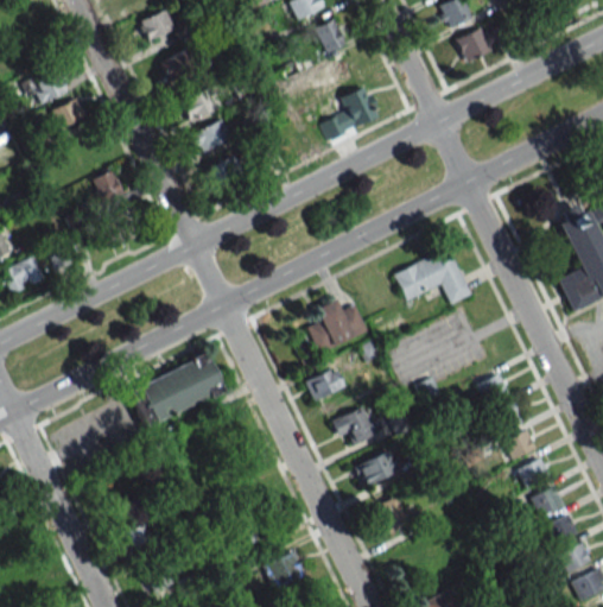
[(324,7),(319,0),(291,0),(289,1),(297,20),(324,7)]
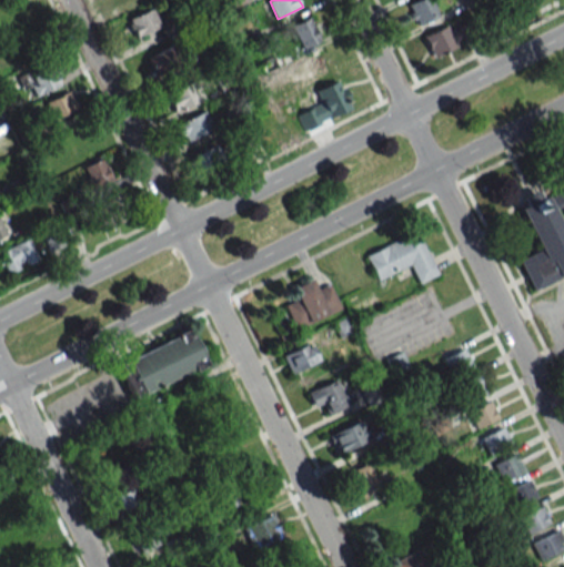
[(423,0),(411,4),(418,26),(441,18),(434,0),(423,0)]
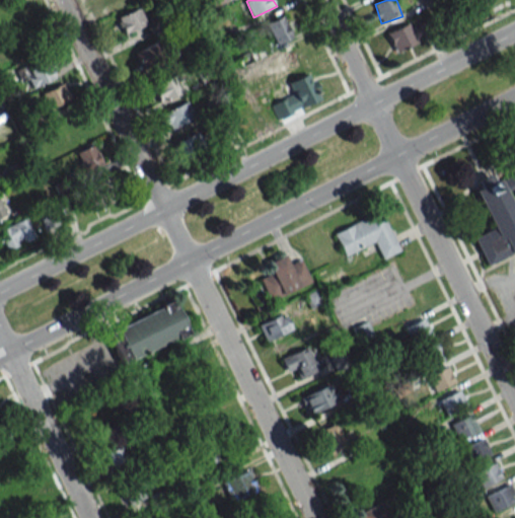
[(20,10),(25,39),(40,35),(34,7),(20,10)]
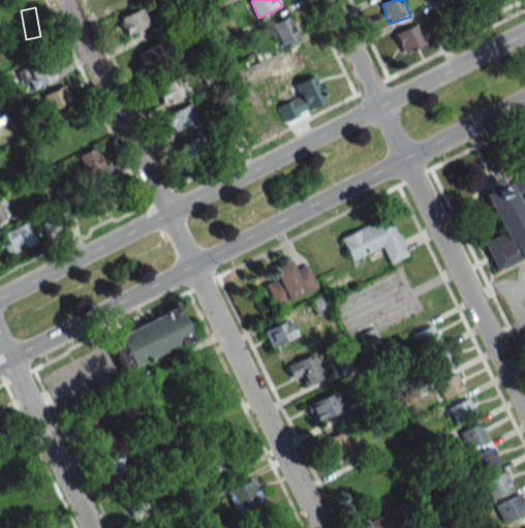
[(129,36),(153,24),(145,8),(121,20),(129,36)]
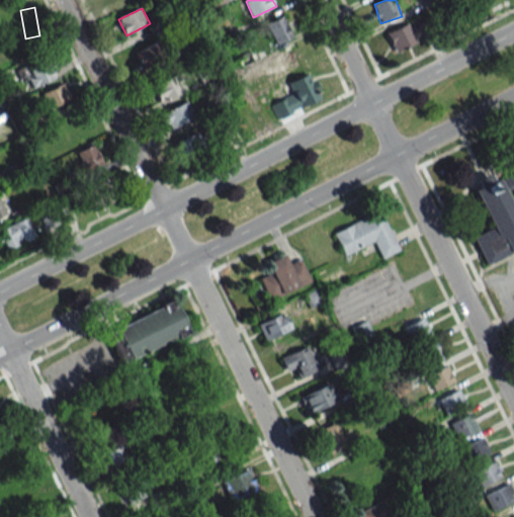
[(295,37),(285,16),(268,23),(278,46),(295,37)]
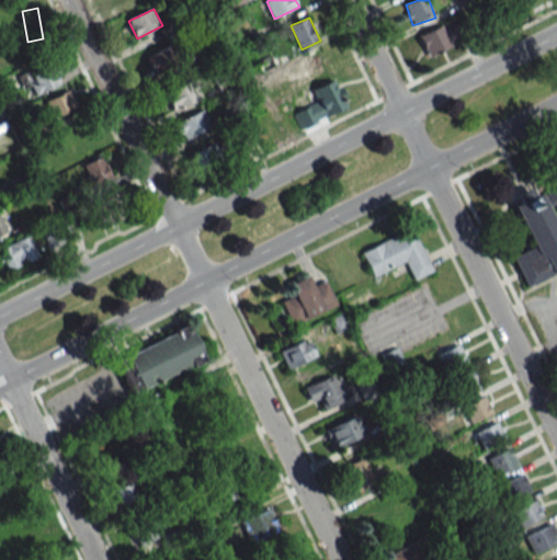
[(429,56),(455,48),(450,26),(422,34),(429,56)]
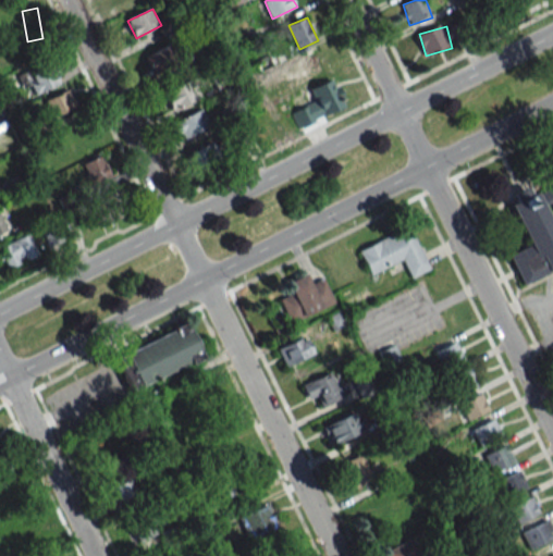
[(176,48),(147,53),(151,73),(181,66),(176,48)]
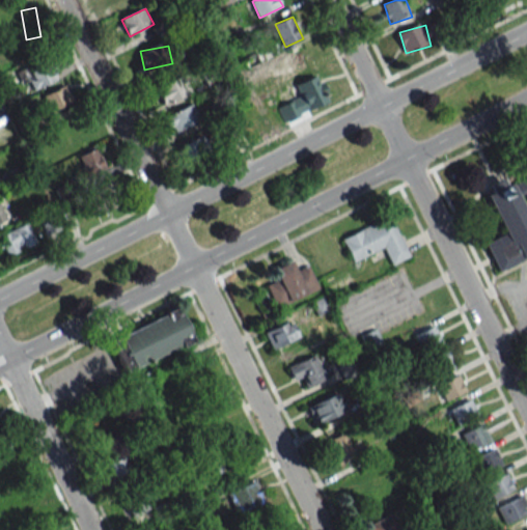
[(31,82),(34,90),(62,80),(54,57),(21,71),(26,84),(31,82)]
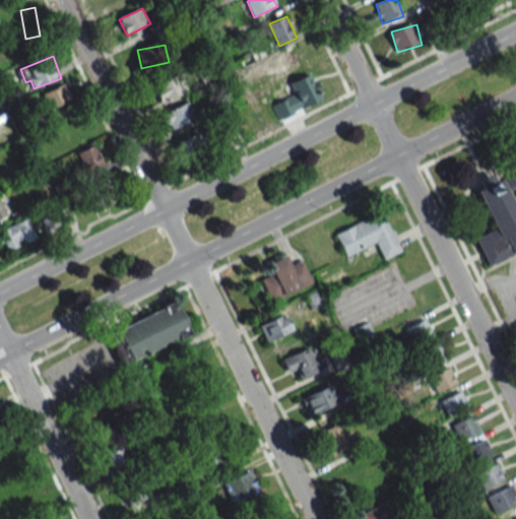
[(153,89),(163,104),(188,87),(179,73),(153,89)]
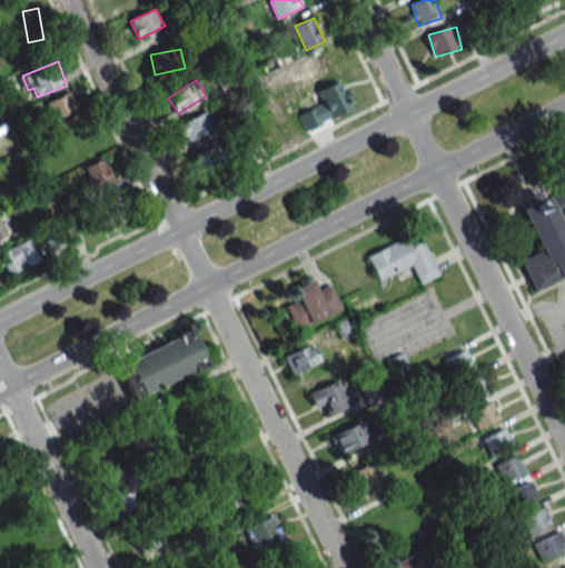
[(355,107),(343,81),(320,91),(327,105),(304,116),(308,127),(355,107)]
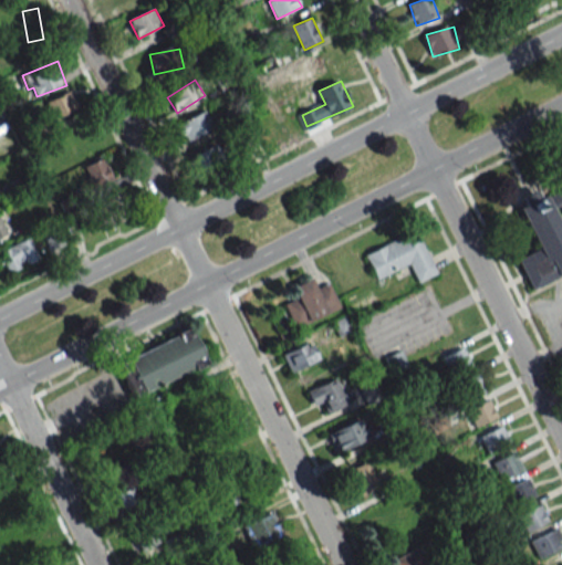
[(49,101),(54,118),(80,111),(73,93),(49,101)]
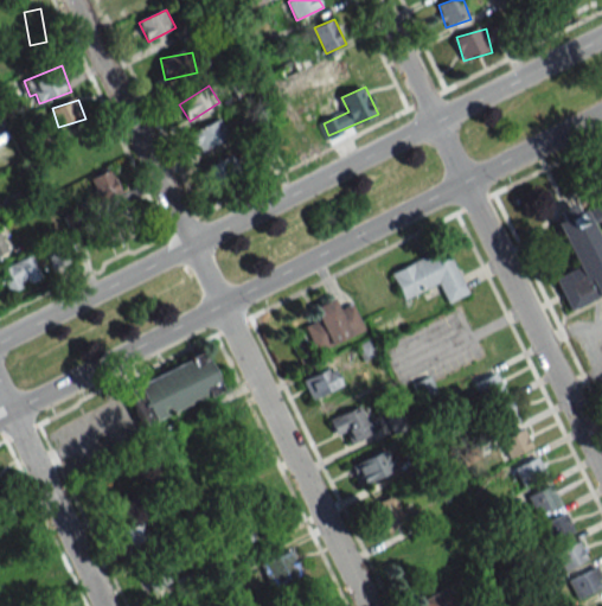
[(191,133),(198,152),(230,139),(223,120),(191,133)]
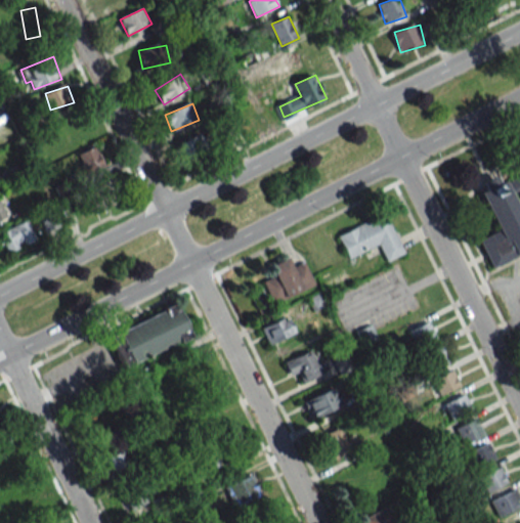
[(197,142),(183,144),(185,160),(198,158),(197,142)]
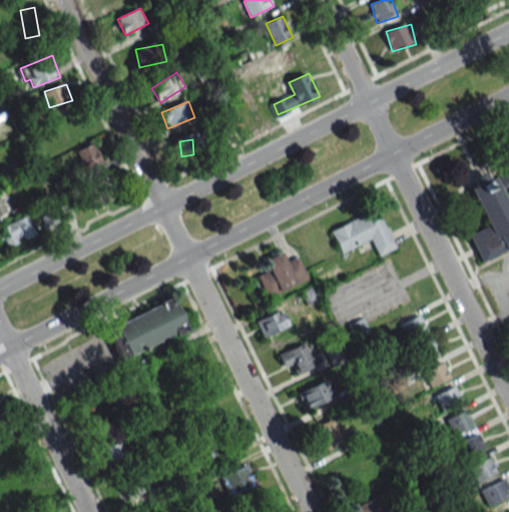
[(87,172),(106,162),(95,143),(77,153),(87,172)]
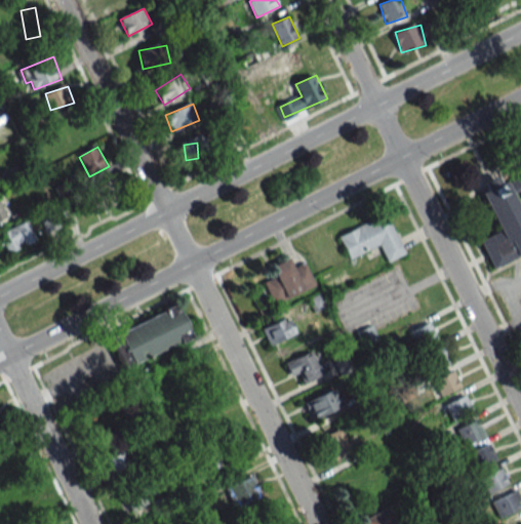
[(493,267),(520,256),(520,205),(516,194),(520,192),(520,176),(504,183),(502,176),(482,184),(501,233),(483,240),(493,267)]
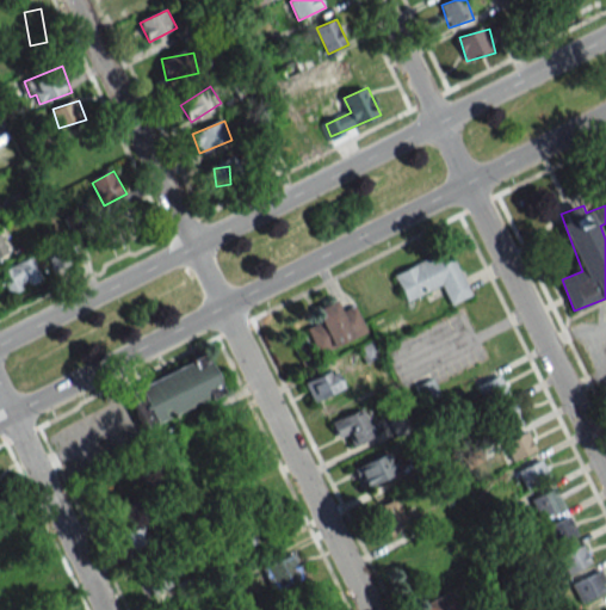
[(109,219),(119,242),(143,232),(133,208),(109,219)]
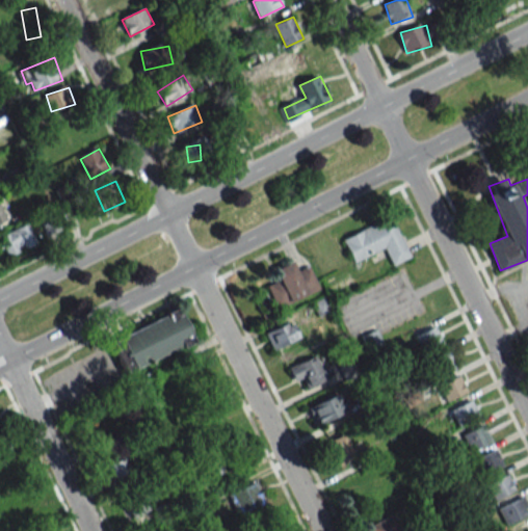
[(0,203),(0,223),(8,220),(2,203),(0,203)]
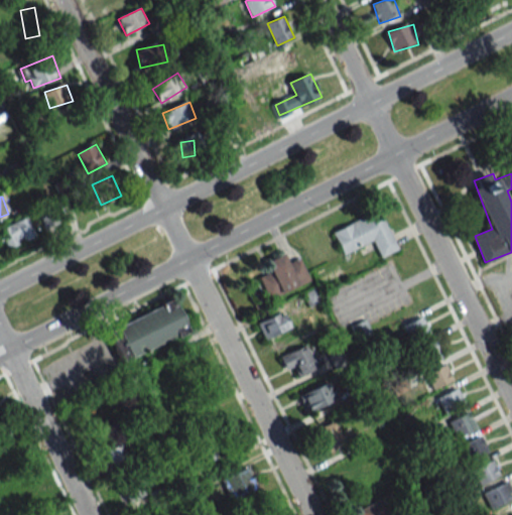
[(334,231),(344,255),(375,242),(382,258),(399,251),(383,211),(334,231)]
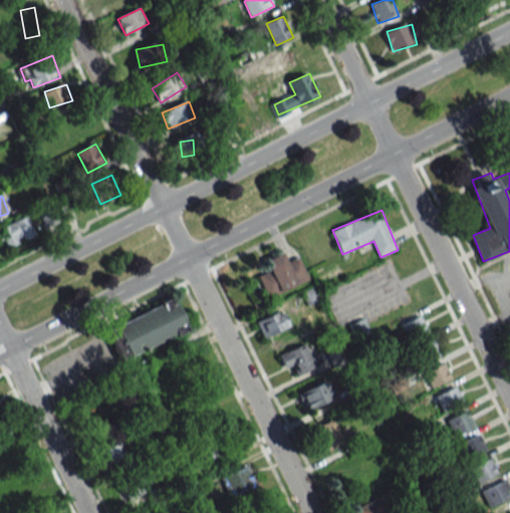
[(38,236),(30,217),(1,228),(9,248),(38,236)]
